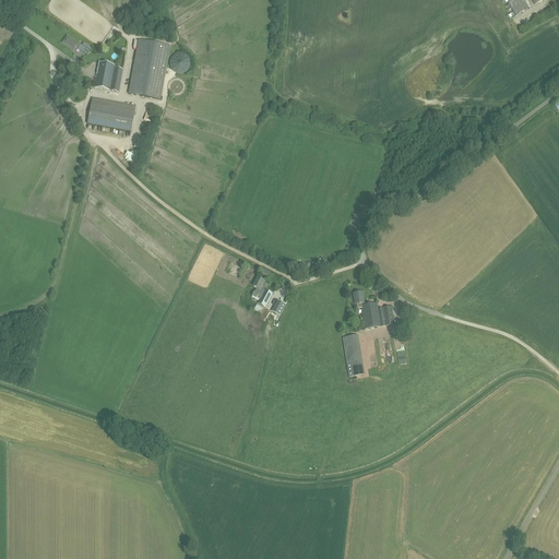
[(531,7),(526,0),(504,0),(508,3),(509,3),(516,15),(531,7)]
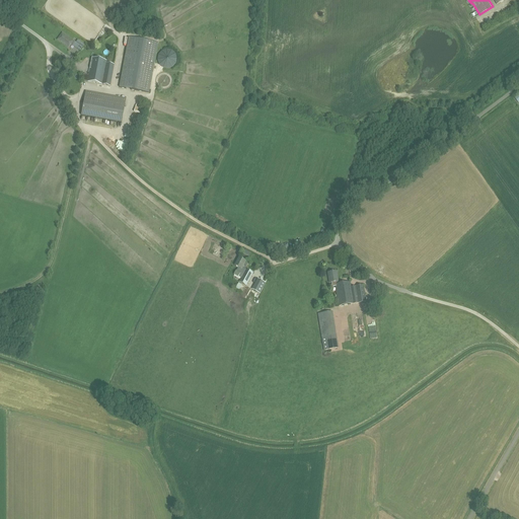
[(76,43),(73,42),(63,33),(58,40),(69,48),(71,45),(73,47),(76,43)]
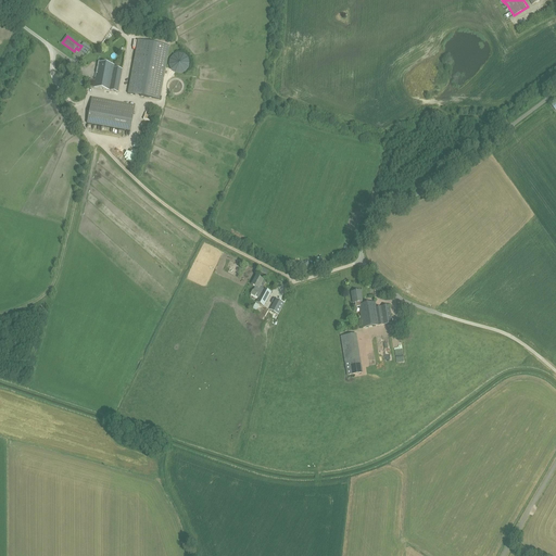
[(169,47),(138,40),(128,93),(160,100),(169,47)]
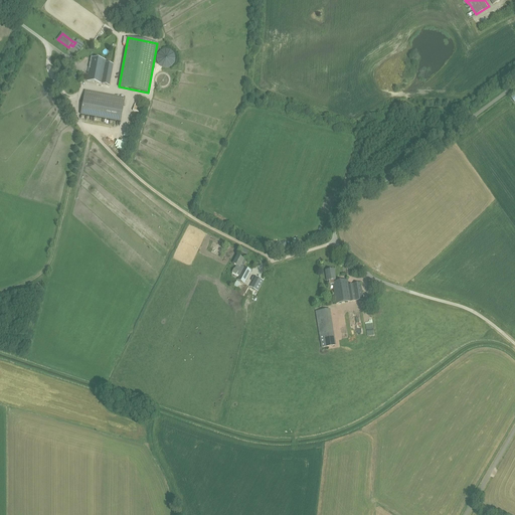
[(172,53),(172,47),(160,47),(160,59),(159,59),(159,66),(176,66),(176,53),(172,53)]
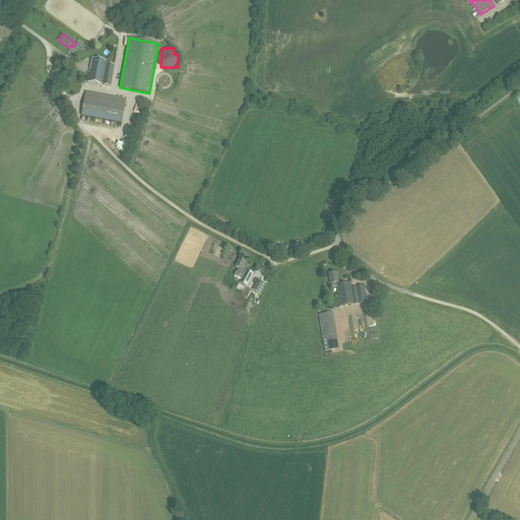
[(83,75),(82,80),(87,81),(111,86),(115,65),(107,63),(107,61),(92,58),(89,76),(83,75)]
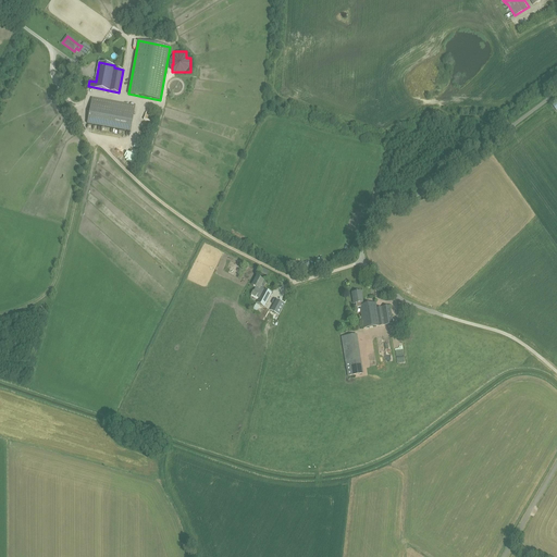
[(134,111),(91,102),(87,124),(131,132),(134,111)]
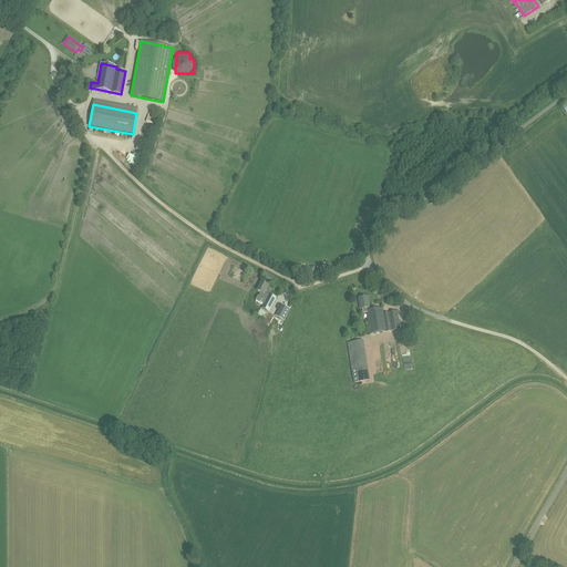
[(256,300),(264,305),(261,308),(269,312),(277,299),(269,295),(268,295),(267,295),(271,288),(268,286),(261,282),(257,290),(260,292),(256,300)]
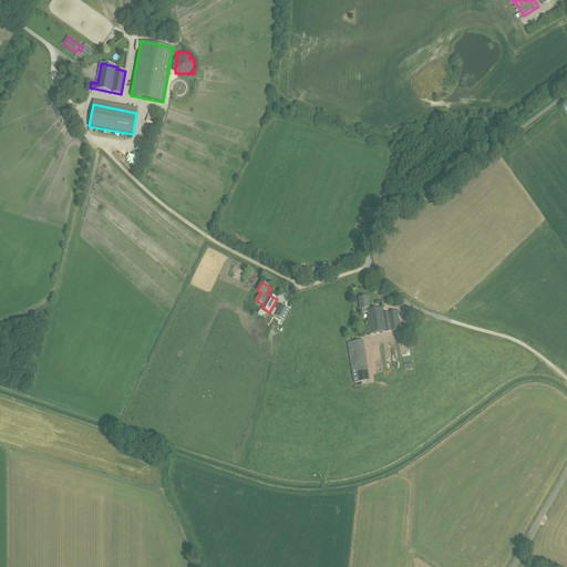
[(363,313),(367,312),(370,334),(400,330),(398,311),(383,313),(382,309),(370,310),(368,297),(359,298),(361,309),(362,309),(363,313)]
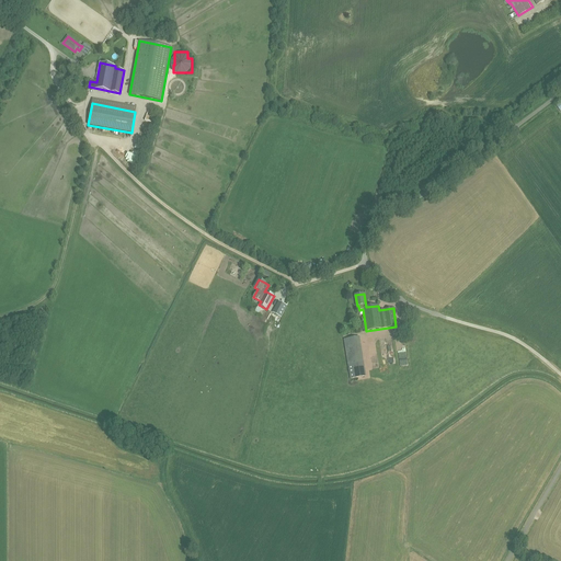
[(359,338),(344,340),(351,379),(366,376),(359,338)]
